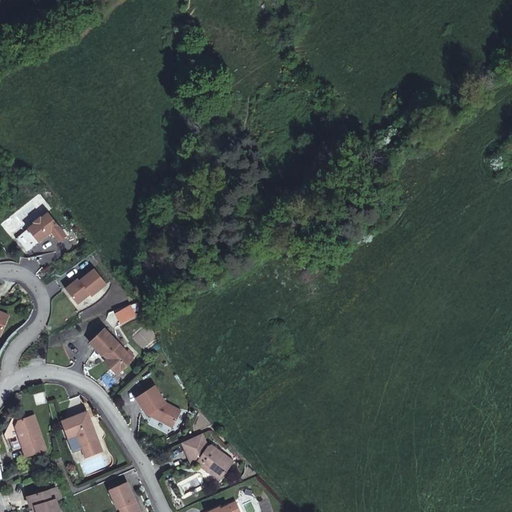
[(47,213),(27,229),(15,239),(26,252),(51,232),(59,242),(66,236),(47,213)]
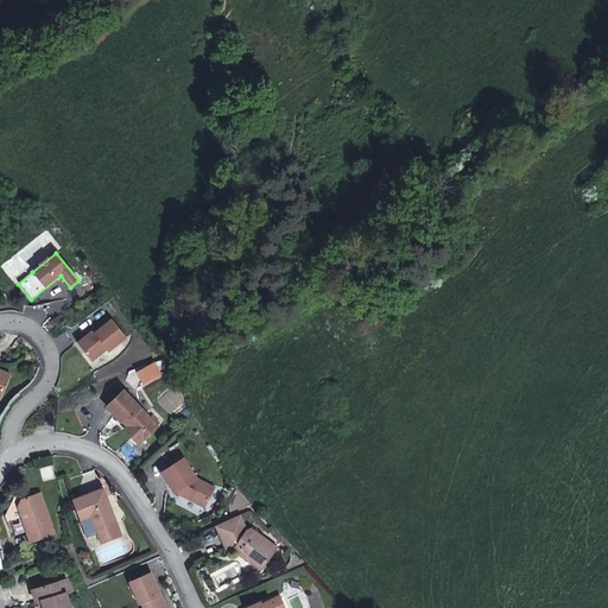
[(92,331),(76,343),(90,361),(106,350),(107,353),(126,337),(112,320),(94,334),(92,331)]
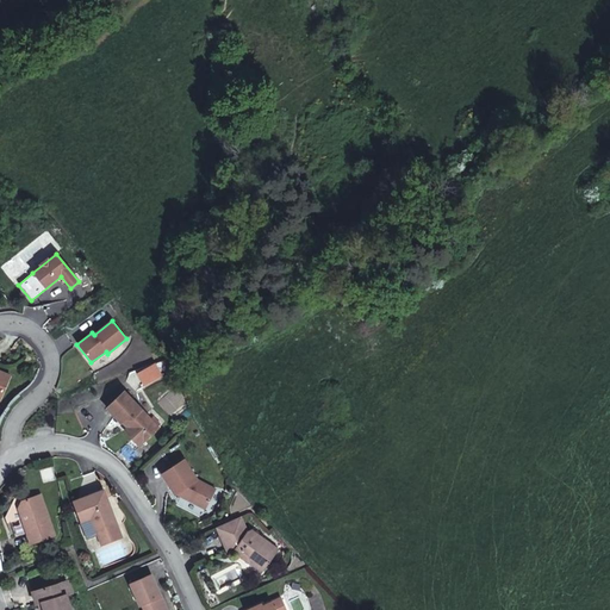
[(160,378),(151,367),(134,374),(141,387),(160,378)]
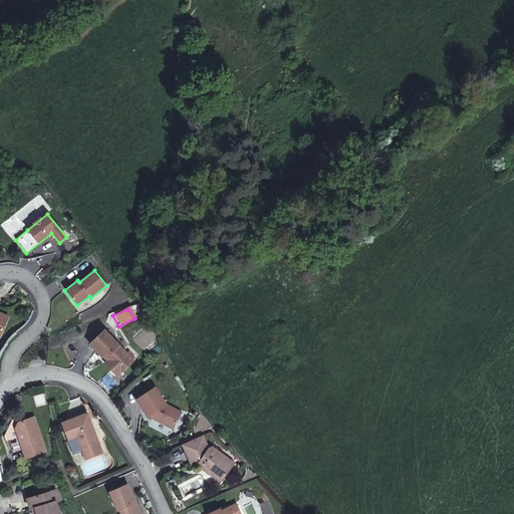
[(119,348),(104,334),(97,335),(87,345),(99,357),(100,356),(106,361),(107,360),(113,366),(108,370),(115,377),(132,361),(119,348)]
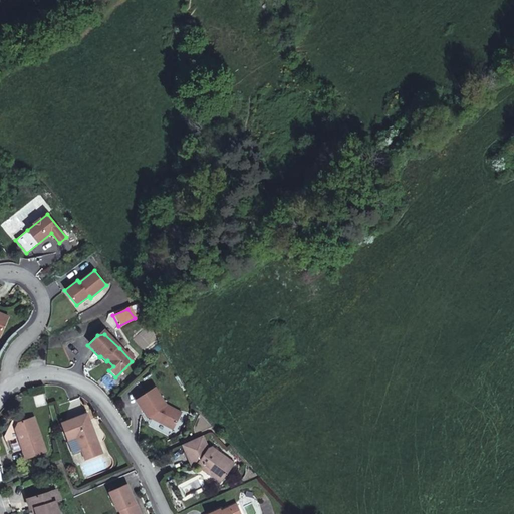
[(107,360),(106,361),(102,364),(108,370),(113,366),(107,360)]
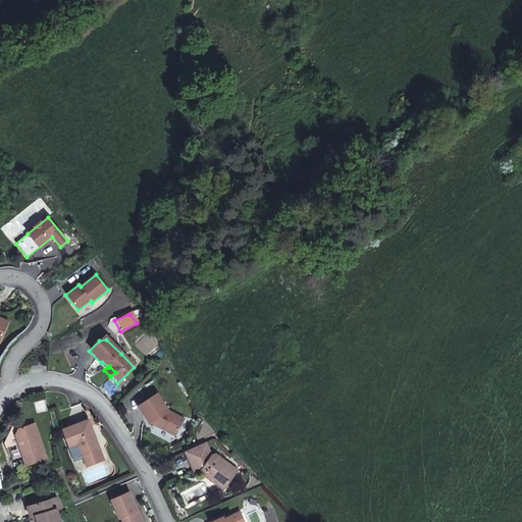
[(166,411),(156,394),(137,406),(148,424),(151,422),(152,424),(157,421),(160,426),(159,427),(175,435),(184,419),(166,411)]
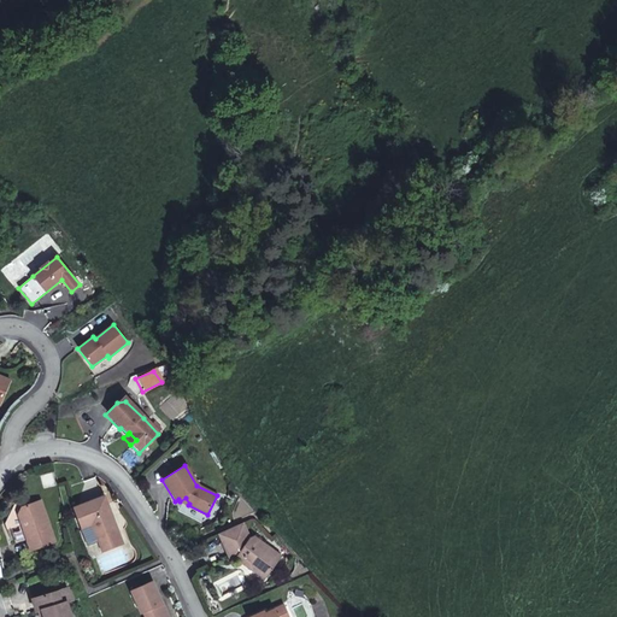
[(115,530),(103,497),(70,509),(77,528),(89,524),(94,538),(100,535),(105,548),(105,550),(121,545),(115,530)]
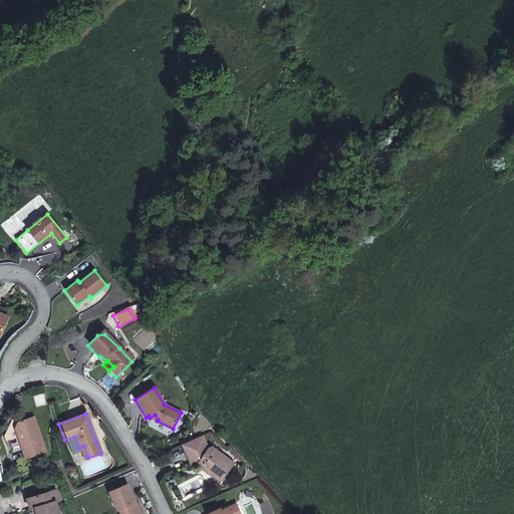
[(43,452),(31,418),(17,423),(9,420),(4,434),(11,454),(20,451),(24,460),(43,452)]
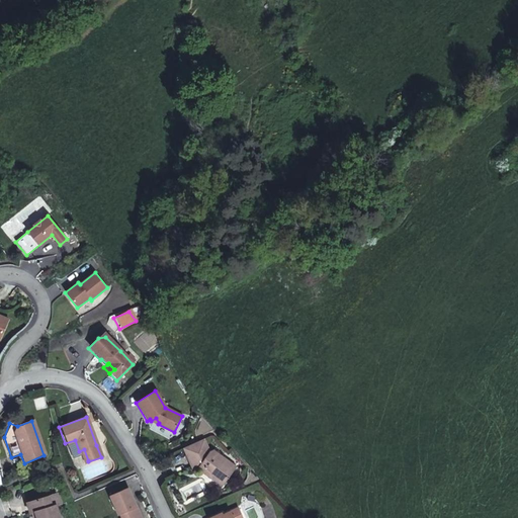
[(203,439),(183,448),(193,470),(198,468),(200,472),(203,475),(209,475),(213,481),(222,487),(235,466),(210,451),(208,453),(203,439)]
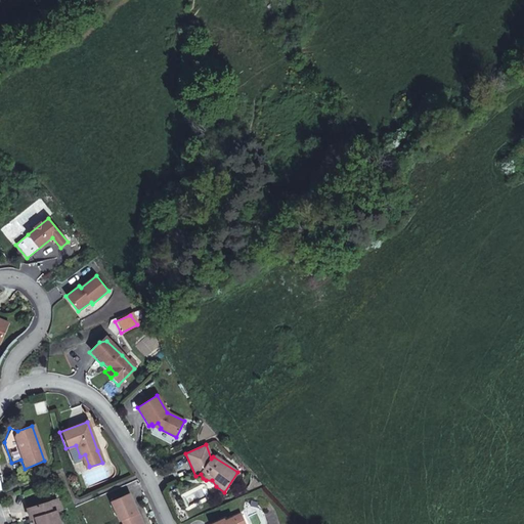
[(85,454),(80,456),(84,468),(89,466),(85,454)]
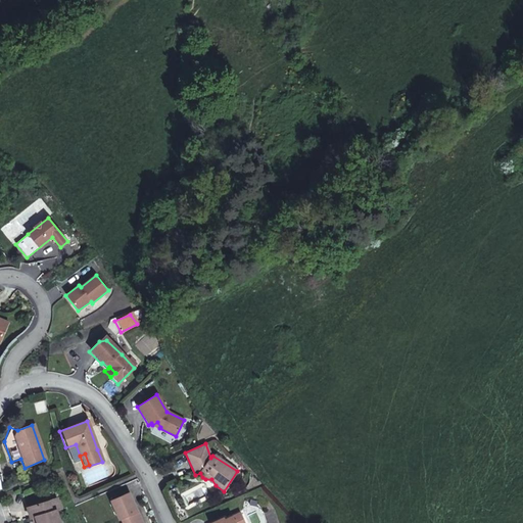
[(121,520),(122,522),(141,522),(140,519),(138,520),(135,513),(135,512),(137,512),(129,493),(112,501),(110,502),(119,520),(121,519),(121,520)]
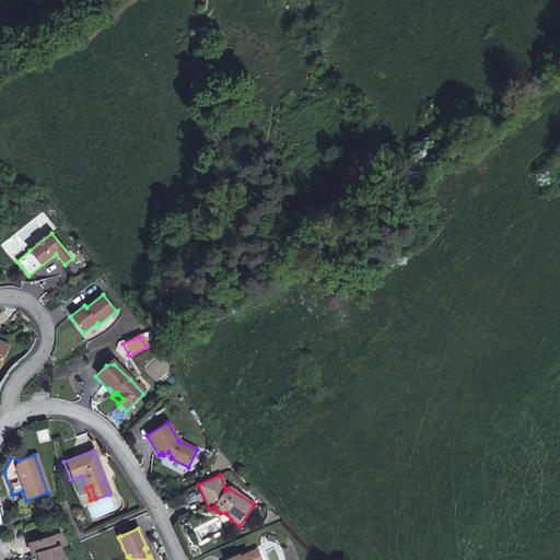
[(62,535),(51,538),(55,548),(60,547),(66,546),(62,535)]
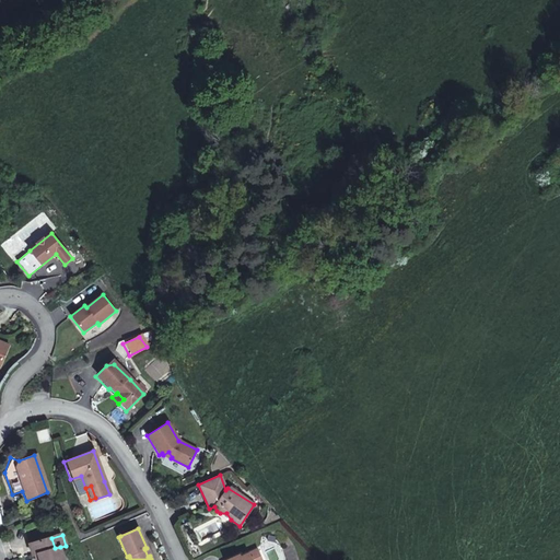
[(55,548),(51,538),(30,546),(33,556),(38,555),(39,559),(63,559),(60,547),(55,548)]
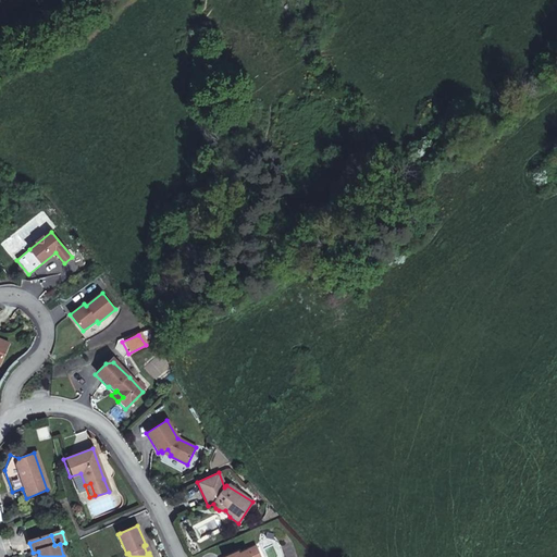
[(260,556),(256,545),(238,553),(237,551),(224,556),(260,556)]
